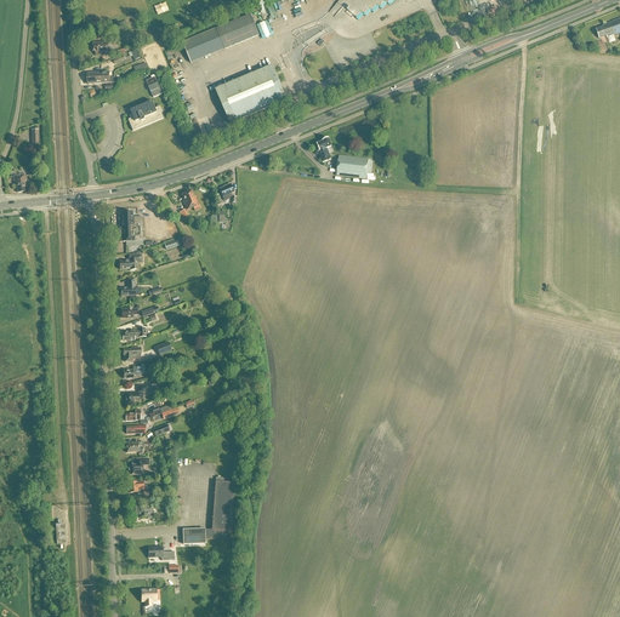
[(223,46),(259,32),(250,11),(215,27),(223,46)]
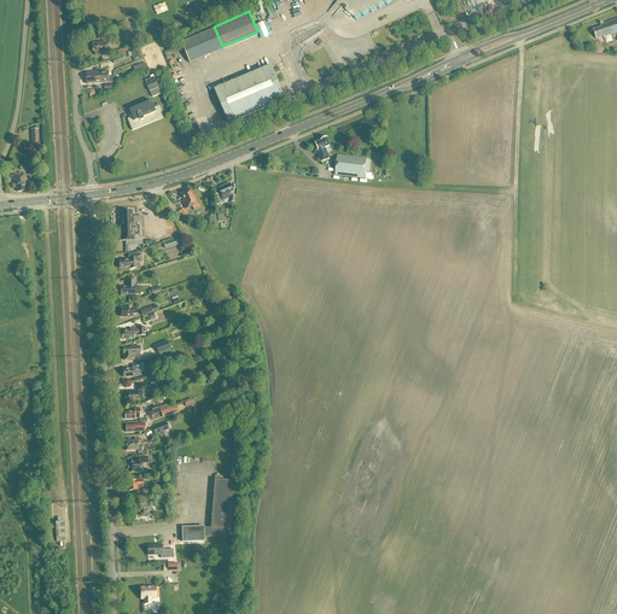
[(599,24),(592,27),(595,35),(600,34),(603,33),(603,35),(604,35),(605,40),(611,37),(610,33),(616,29),(616,13),(604,19),(605,19),(599,22),(599,24)]
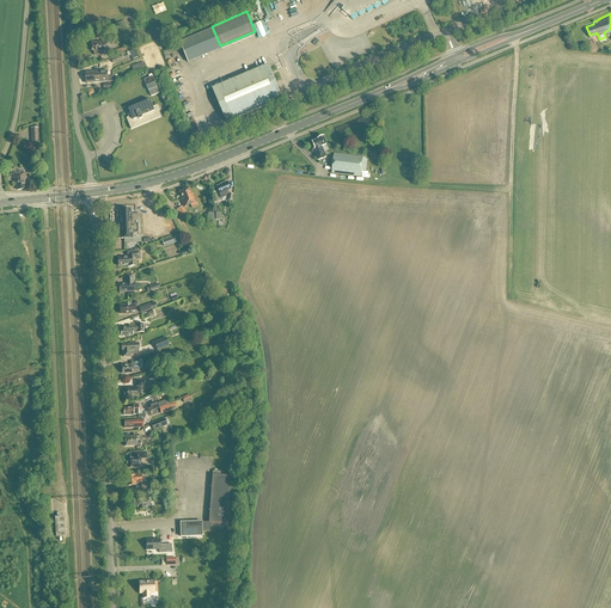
[(262,17),(252,20),(258,35),(268,31),(262,17)]
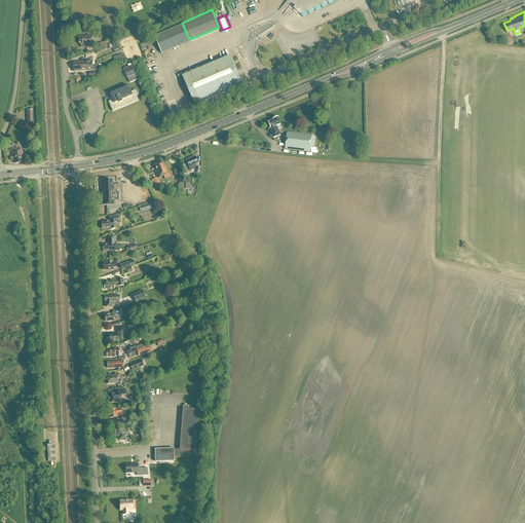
[(145,26),(151,24),(149,17),(143,21),(145,26)]
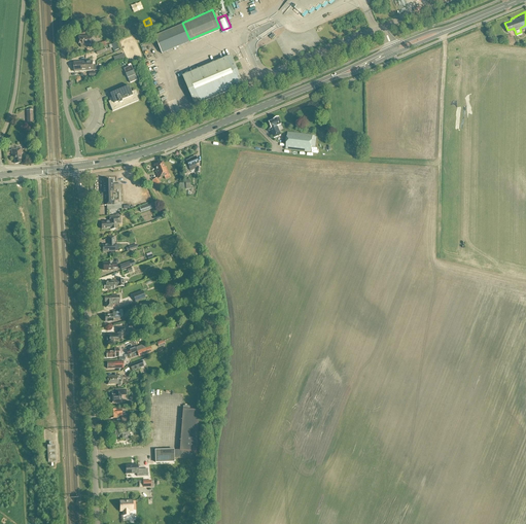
[(142,28),(136,31),(139,39),(145,36),(142,28)]
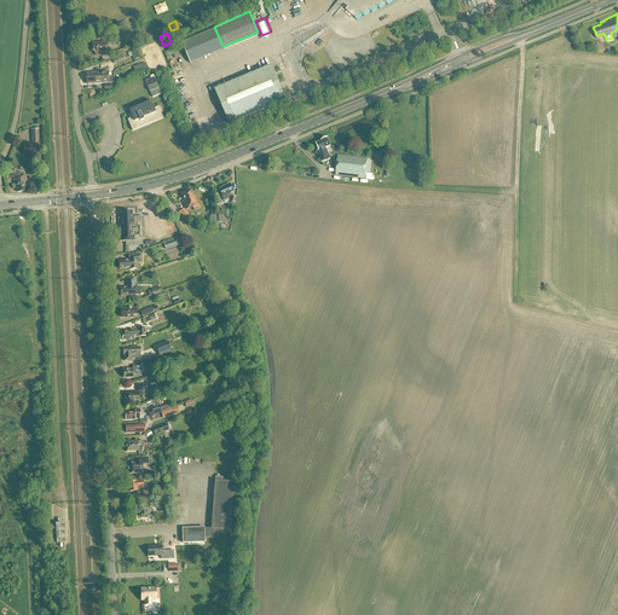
[(115,51),(116,48),(109,48),(109,39),(92,39),(92,48),(94,48),(94,52),(99,52),(115,51)]
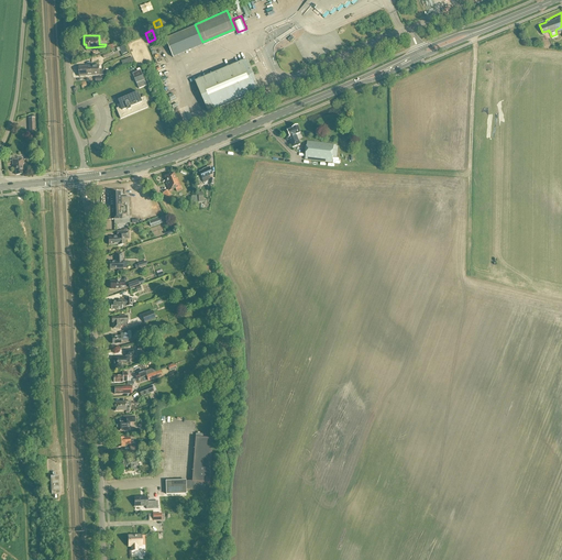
[(119,61),(121,64),(134,58),(132,54),(120,58),(121,59),(119,61)]
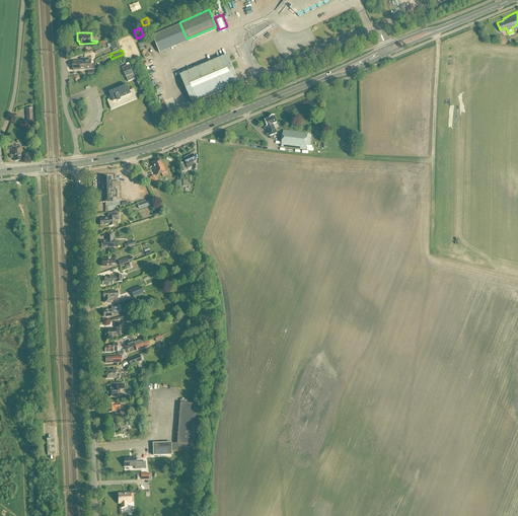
[(192,100),(238,81),(227,53),(179,72),(192,100)]
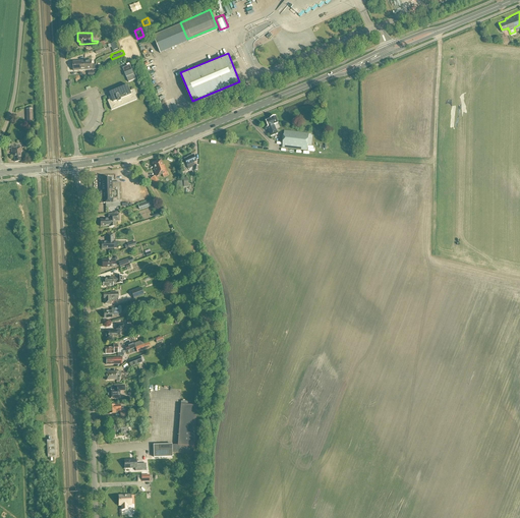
[(127,78),(134,75),(129,62),(122,65),(127,78)]
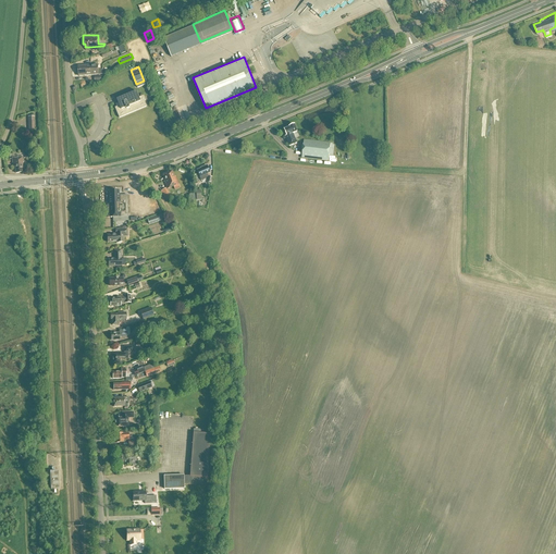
[(147,102),(146,99),(143,93),(138,95),(136,88),(115,97),(119,103),(113,106),(118,115),(147,102)]
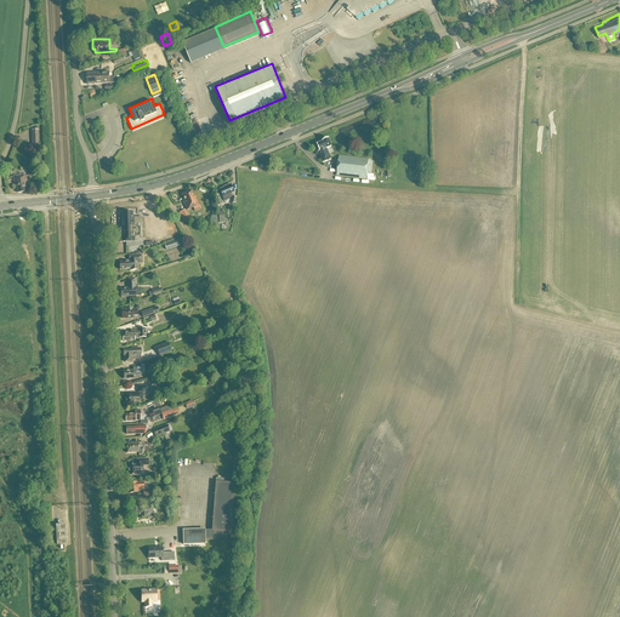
[(322,138),(316,141),(318,148),(317,149),(322,160),(330,156),(328,152),(333,149),(328,136),(325,135),(323,136),(322,138)]
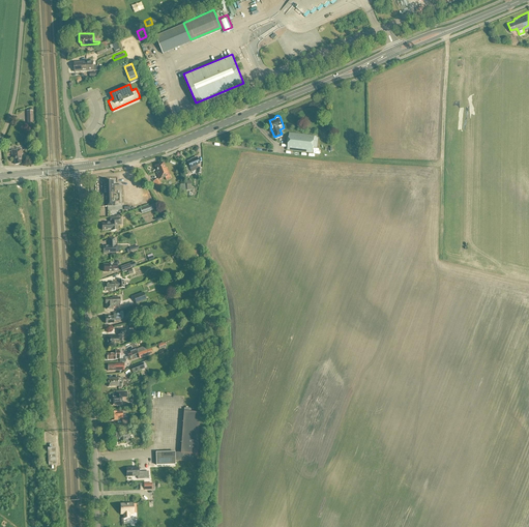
[(312,150),(314,134),(288,130),(286,147),(312,150)]
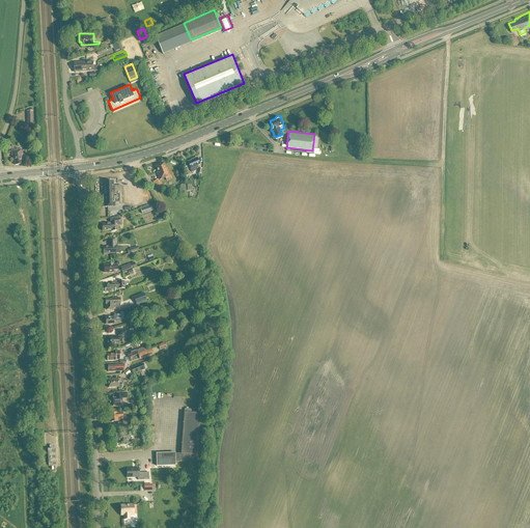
[(14,162),(22,161),(20,146),(10,147),(10,154),(12,154),(14,162)]
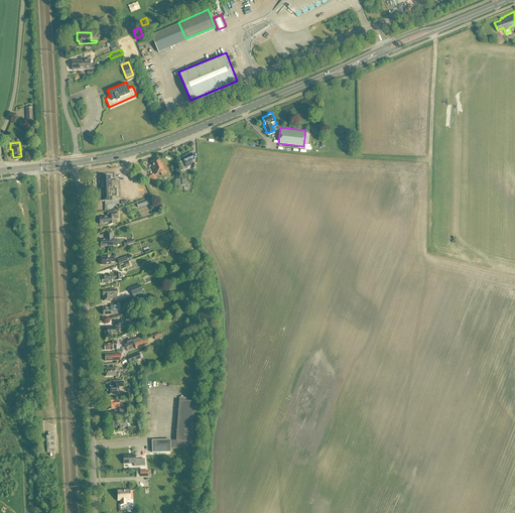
[(189,163),(188,161),(191,160),(190,158),(192,157),(190,150),(184,153),(181,155),(185,165),(189,163)]
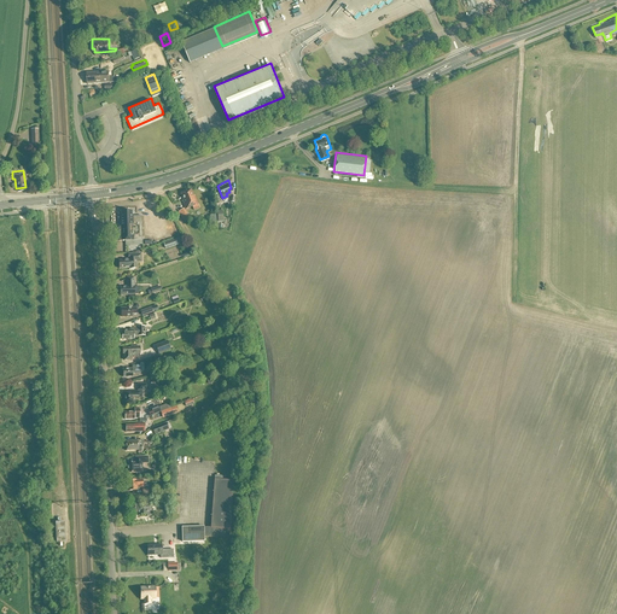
[(184,206),(196,202),(192,193),(191,193),(188,187),(181,189),(181,188),(179,189),(181,197),(180,198),(184,206)]
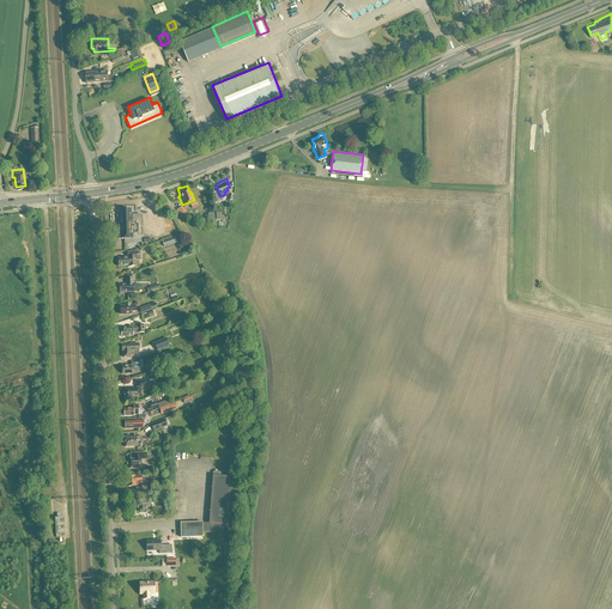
[(181,203),(175,207),(181,217),(187,214),(181,203)]
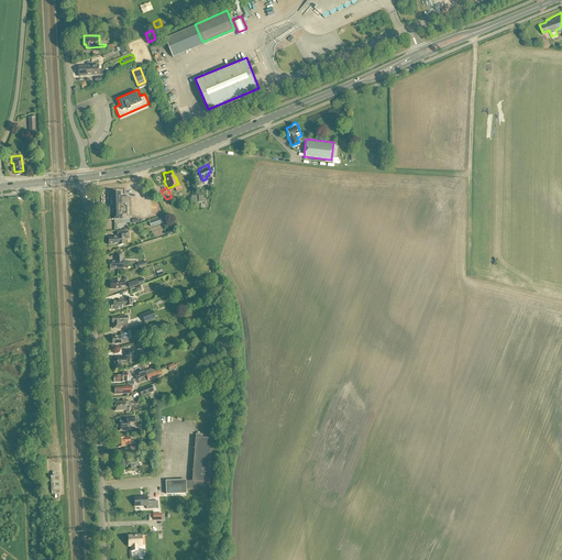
[(108,190),(109,204),(107,204),(107,217),(128,217),(128,195),(119,195),(118,190),(108,190)]
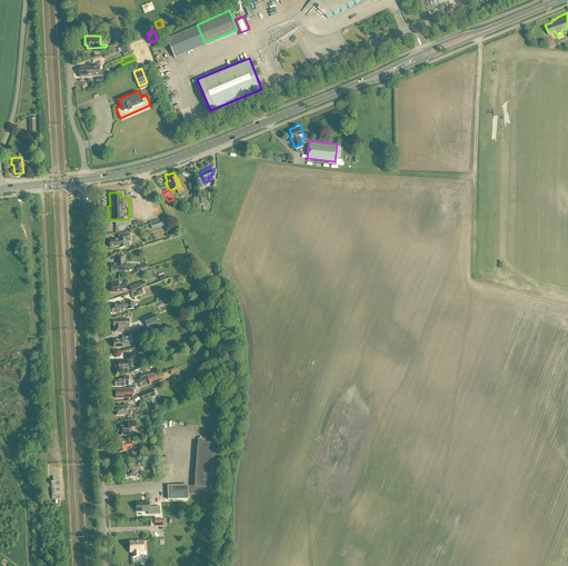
[(160,217),(149,221),(151,227),(162,222),(160,217)]
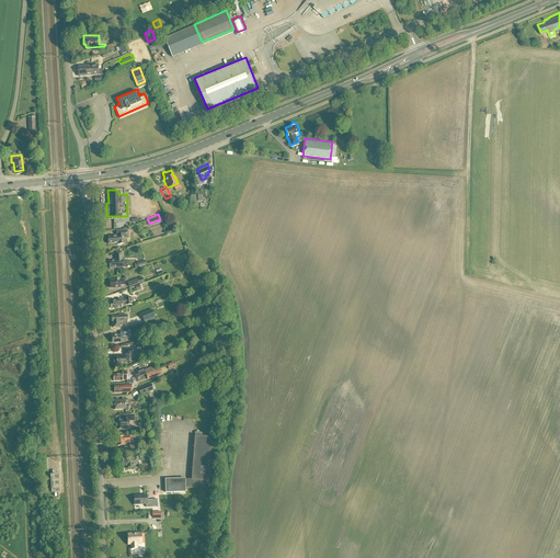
[(123,234),(127,234),(126,228),(115,229),(115,234),(106,235),(106,241),(116,241),(116,242),(118,243),(121,242),(121,241),(123,241),(123,234)]
